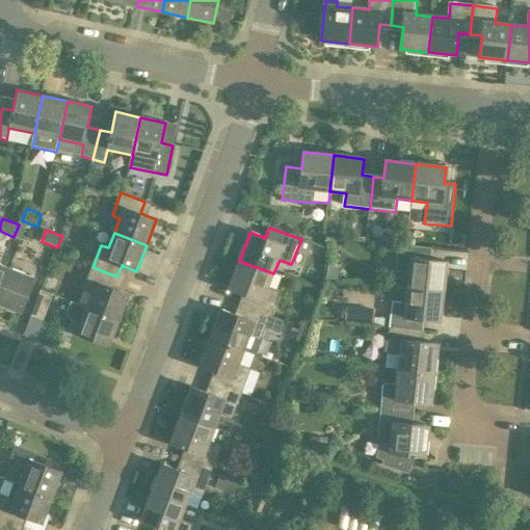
[(407,288),(444,292),(447,263),(431,261),(432,249),(399,245),(396,272),(408,273),(407,288)]
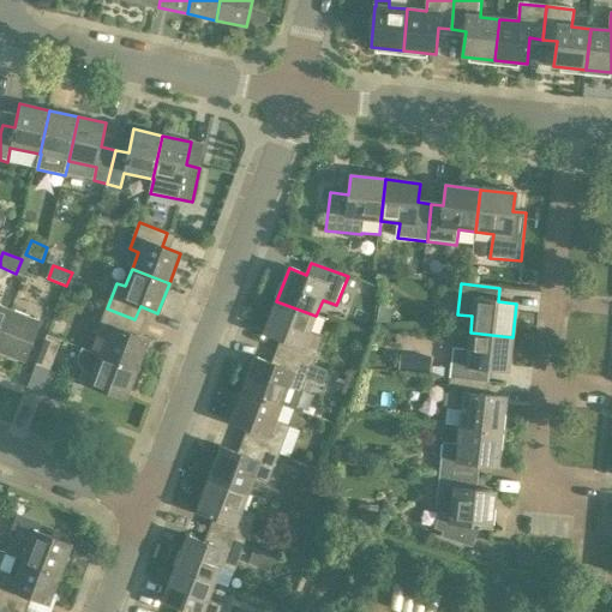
[(282,340),(277,353),(313,366),(324,337),(310,333),(316,316),(276,301),(264,334),(282,340)]
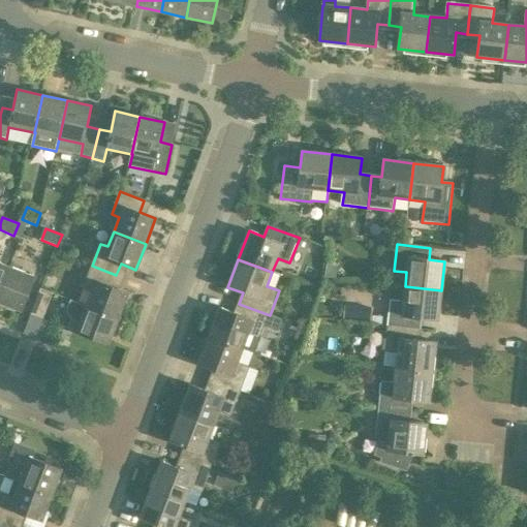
[(0,262),(0,292),(10,268),(0,262)]
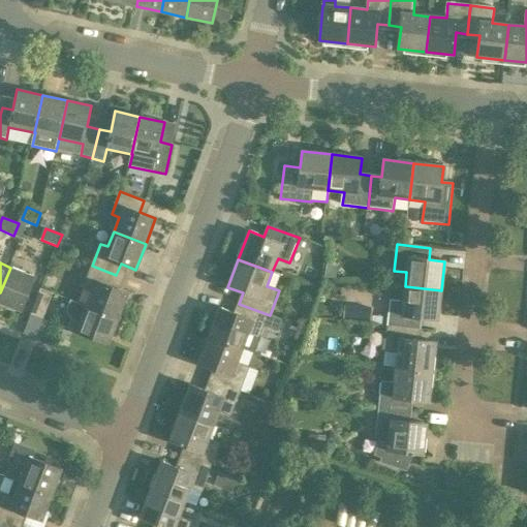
[(86,306),(118,317),(127,292),(112,286),(116,275),(92,266),(83,288),(91,291),(86,306)]
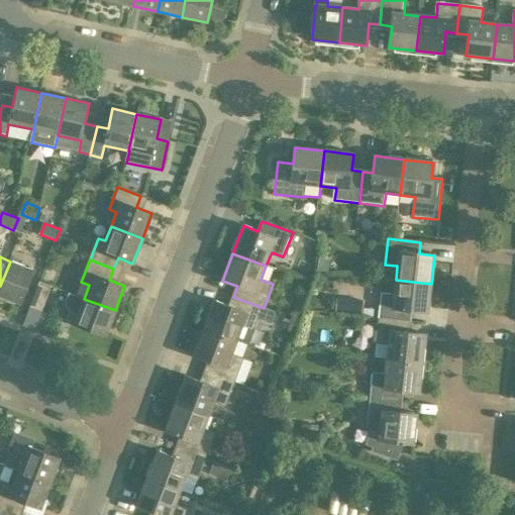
[(10,262),(0,286),(0,295),(22,304),(35,272),(10,262)]
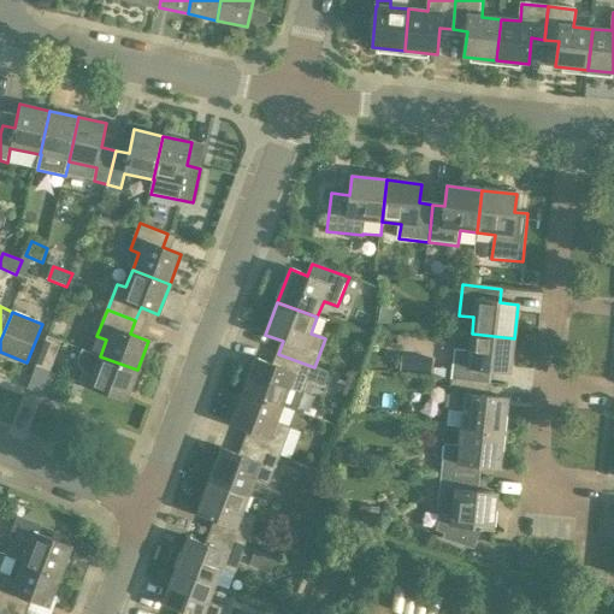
[(514,338),(472,334),(470,352),(455,350),(452,381),(490,384),(493,371),(511,373),(514,338)]
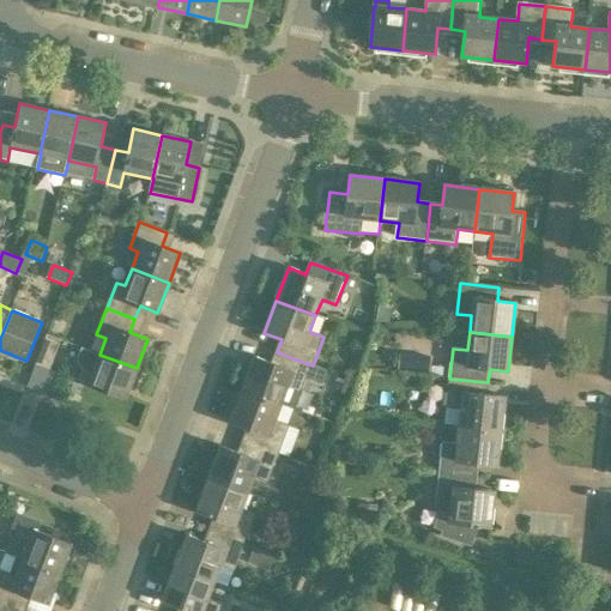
[(36,364),(50,370),(61,340),(47,334),(36,364)]
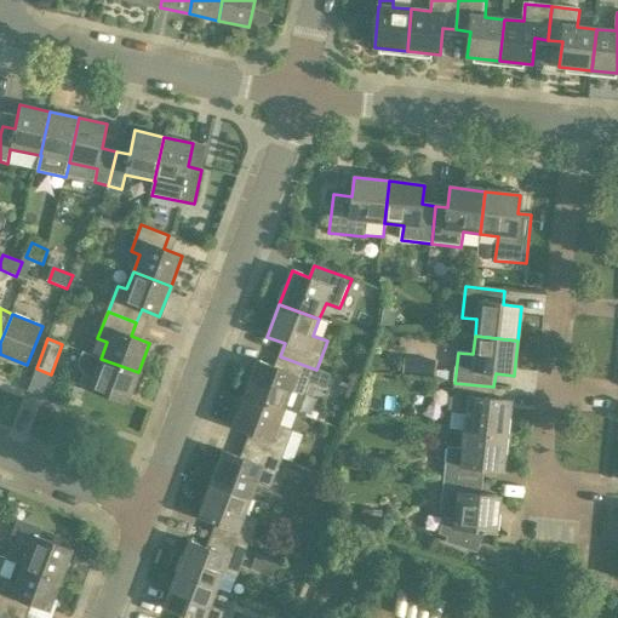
[(138,372),(101,359),(84,353),(80,364),(79,366),(80,370),(81,372),(85,373),(80,385),(126,402),(138,372)]
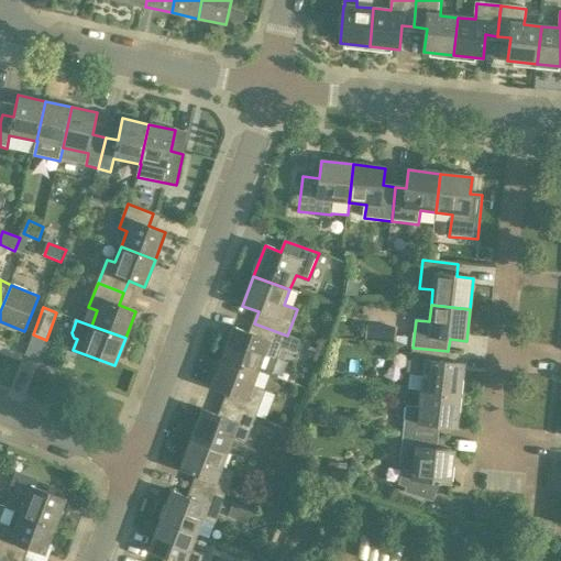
[(250,333),(233,328),(222,358),(259,372),(264,356),(277,361),(283,348),(287,336),(254,323),(250,333)]
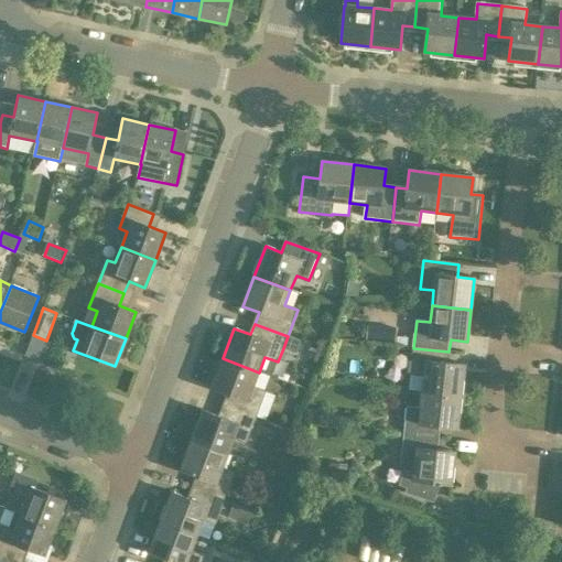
[(302,342),(288,336),(283,348),(298,354),(302,342)]
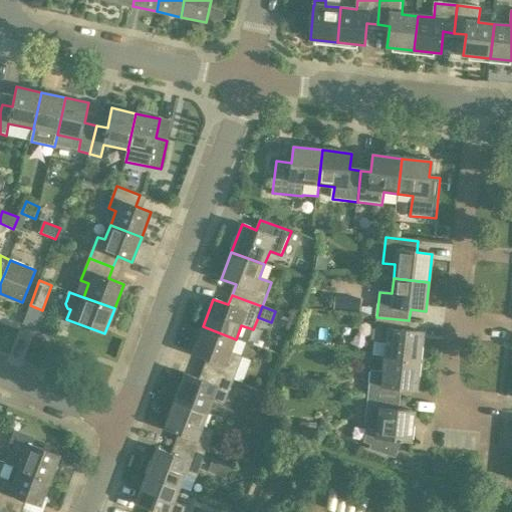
[(385,358),(420,361),(424,333),(408,331),(409,320),(376,317),(374,342),(387,343),(385,358)]
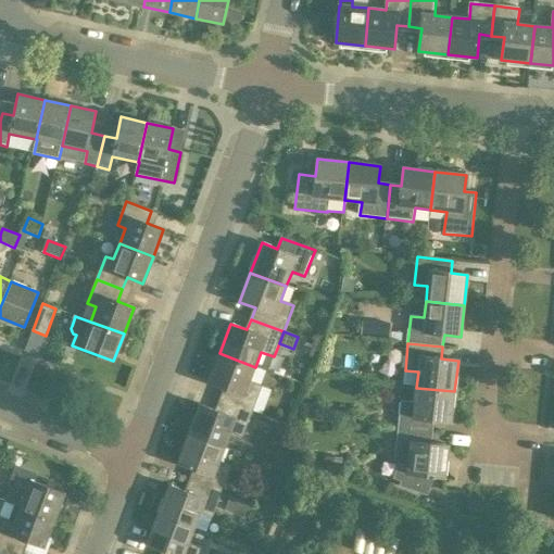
[(255,367),(219,353),(209,382),(225,389),(221,400),(253,412),(263,387),(250,381),(255,367)]
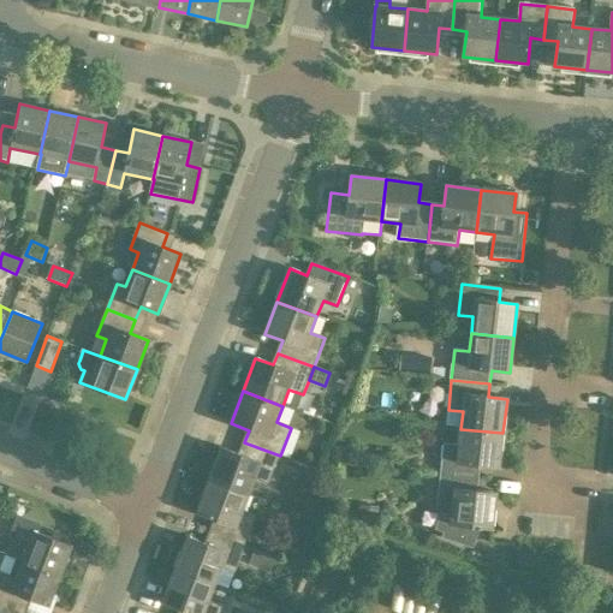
[(503,433),(460,429),(459,446),(445,445),(441,475),(480,478),(481,466),(499,469),(503,433)]
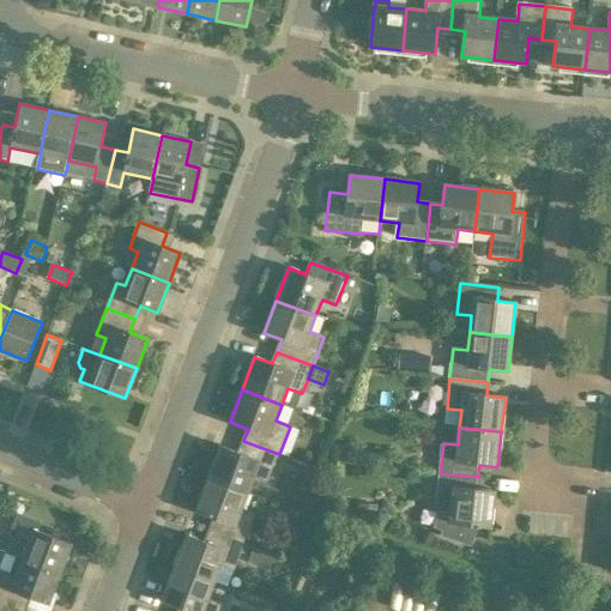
[(209,479),(248,494),(254,477),(268,483),(279,454),(243,441),(239,453),(221,446),(209,479)]
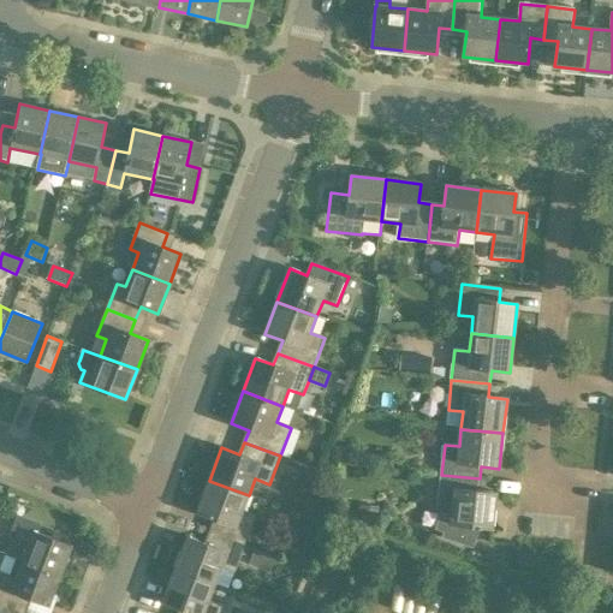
[(346,448),(333,447),(332,462),(345,463),(346,448)]
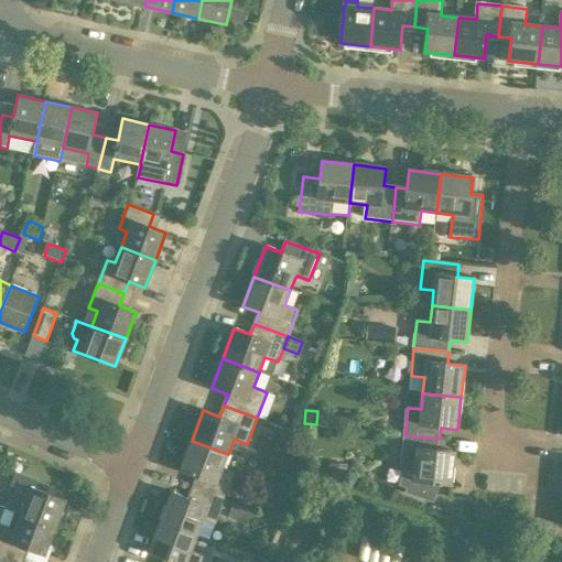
[(440,439),(404,435),(401,468),(406,469),(413,473),(408,489),(406,494),(425,500),(434,504),(441,484),(452,485),(455,453),(439,451),(440,439)]
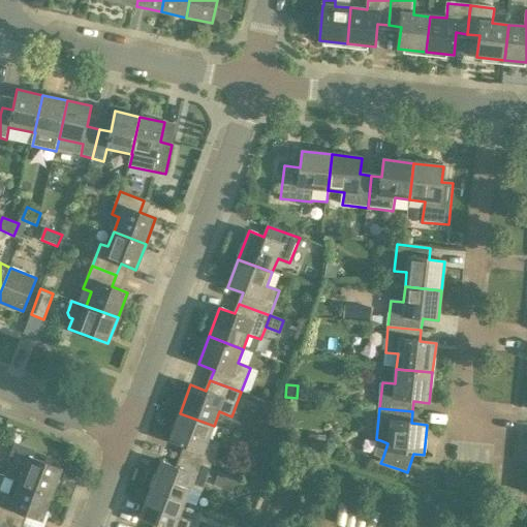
[(214,426),(180,413),(169,441),(185,446),(181,457),(212,469),(221,444),(209,440),(214,426)]
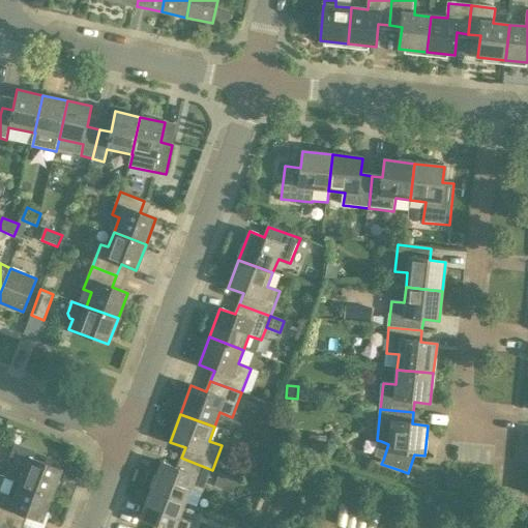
[(311,448),(326,449),(327,436),(312,435),(311,448)]
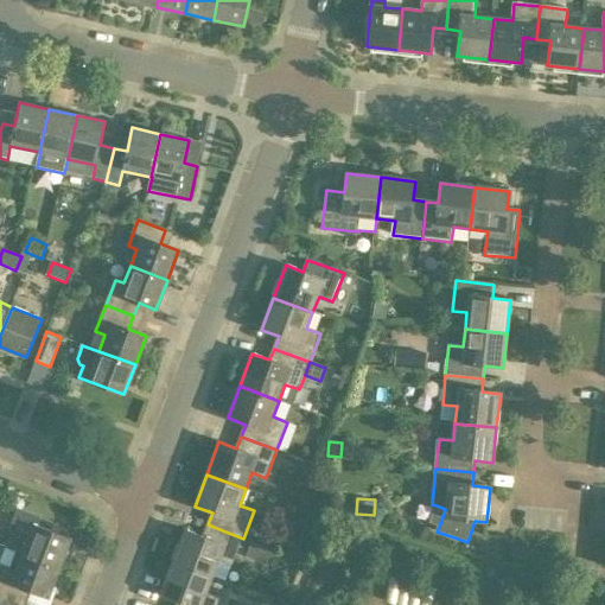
[(21,554),(59,568),(70,539),(36,526),(39,518),(21,513),(18,514),(14,523),(17,528),(14,533),(20,535),(14,552),(17,553),(21,554)]
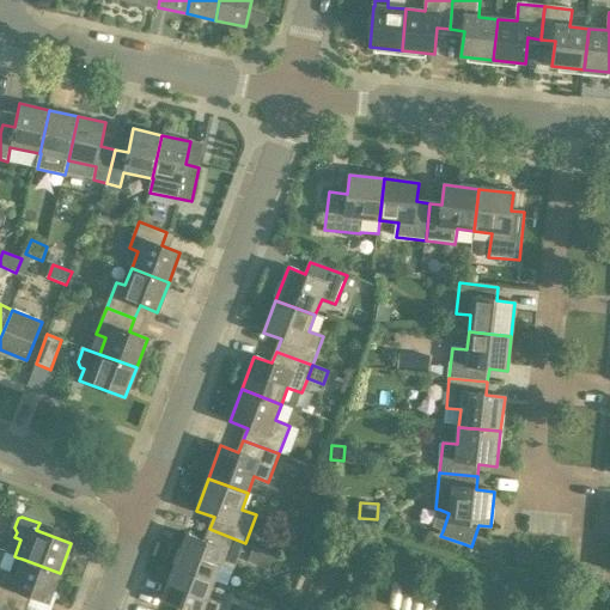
[(324,546),(330,531),(318,526),(312,541),(324,546)]
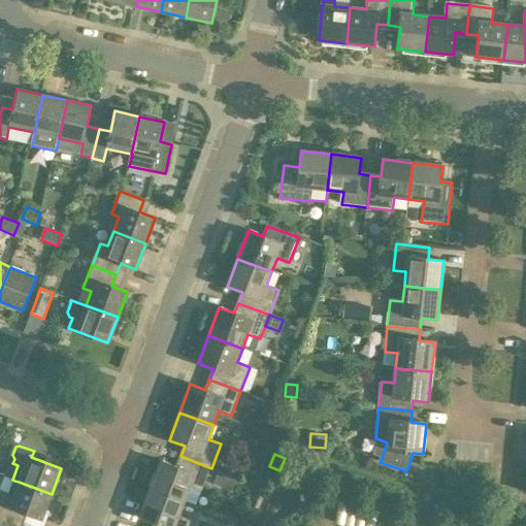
[(151,489),(185,502),(190,488),(202,492),(211,468),(181,456),(176,467),(161,461),(151,489)]
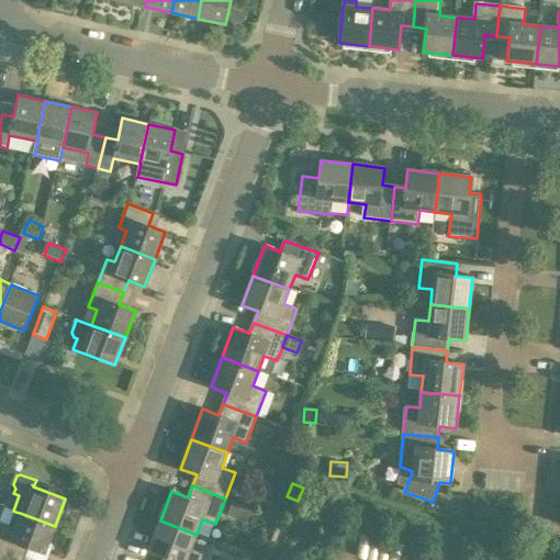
[(55,526),(20,513),(15,512),(9,526),(2,524),(0,527),(0,549),(25,559),(30,547),(44,553),(55,526)]
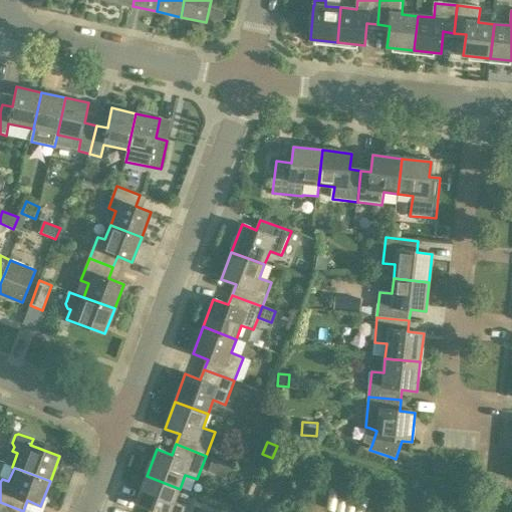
[(180,489),(147,476),(137,503),(152,509),(151,511),(184,511),(187,507),(175,502),(180,489)]
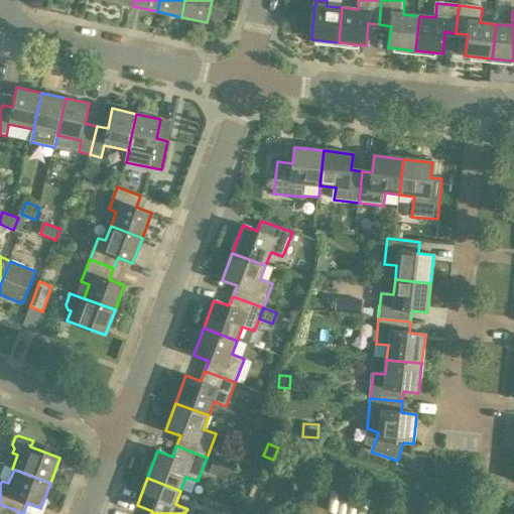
[(23,513),(0,504),(0,513),(23,513)]
